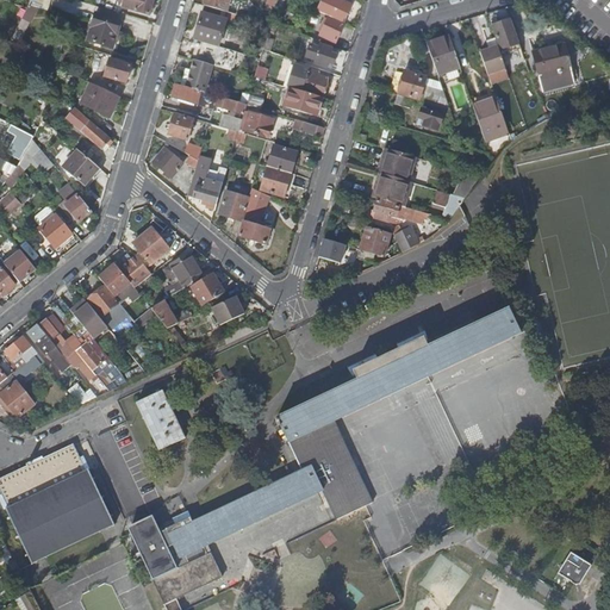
[(149,16),(153,0),(123,0),(120,7),(149,16)]
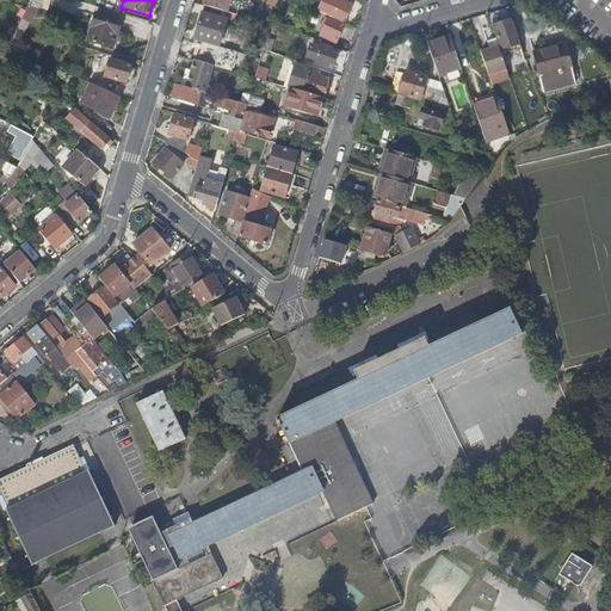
[(227,12),(229,0),(205,0),(204,6),(227,12)]
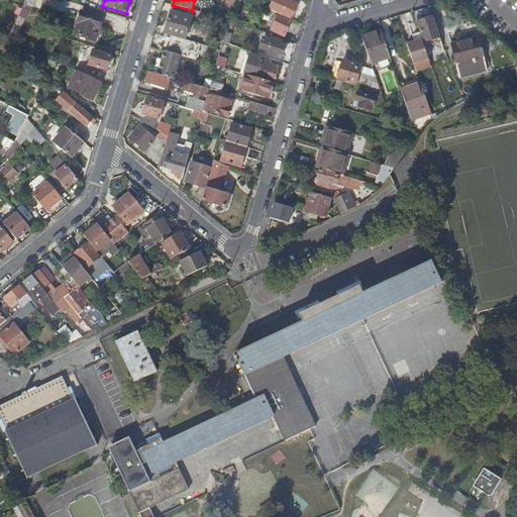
[(294,3),(294,0),(273,0),(270,9),(279,13),(291,19),(298,4),(294,3)]
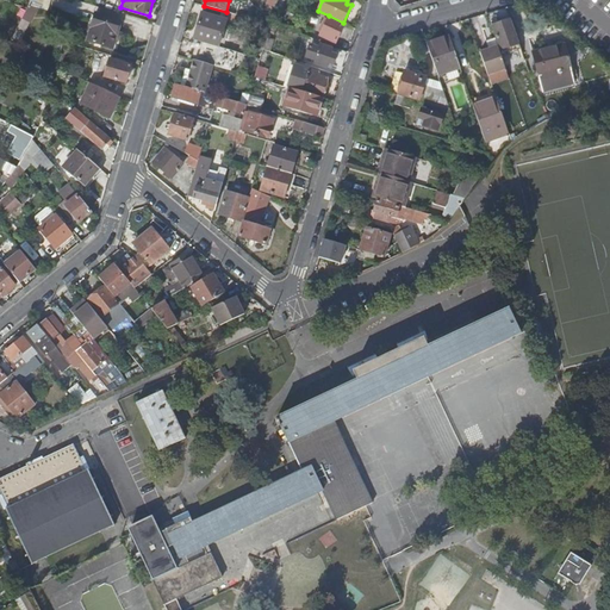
[(218,47),(229,13),(226,12),(204,6),(194,39),(218,47)]
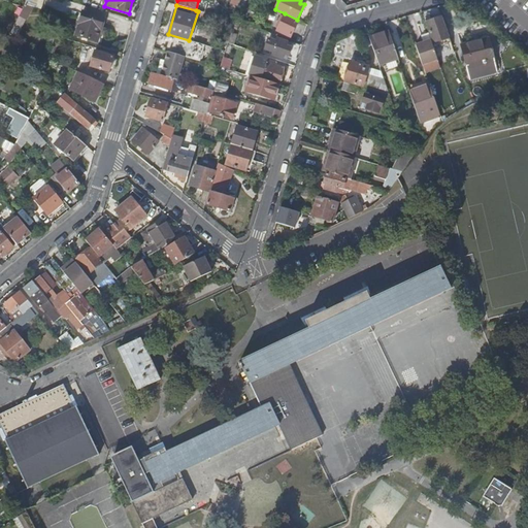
[(15,24),(23,27),(32,9),(25,6),(15,24)]
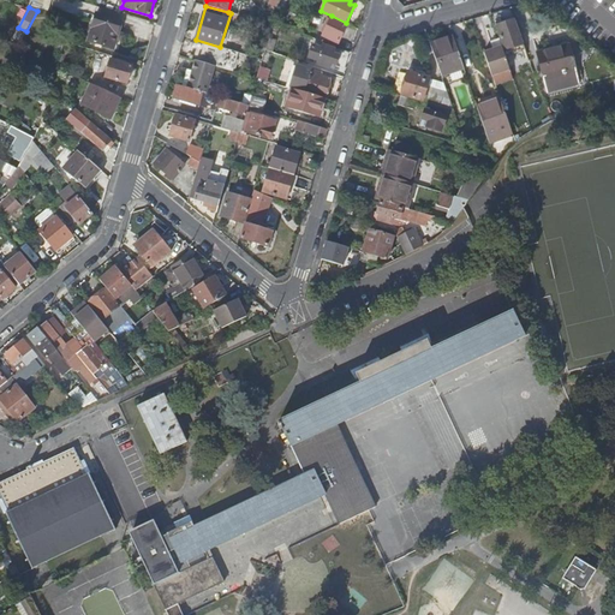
[(96,13),(88,42),(113,49),(121,21),(96,13)]
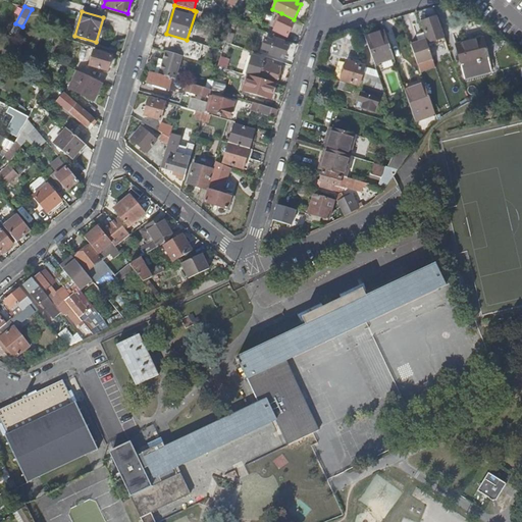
[(286,36),(295,19),(294,19),(281,13),(273,30),(286,36)]
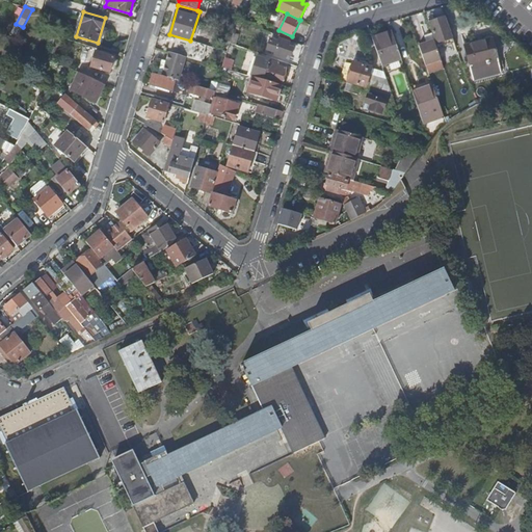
[(453,37),(446,17),(430,22),(437,43),(453,37)]
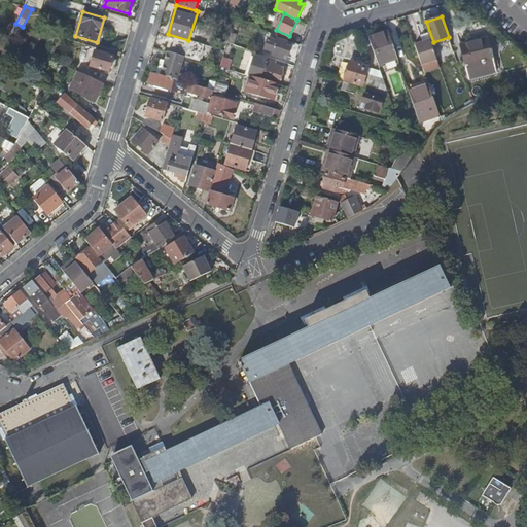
[(397,58),(388,31),(369,37),(378,65),(397,58)]
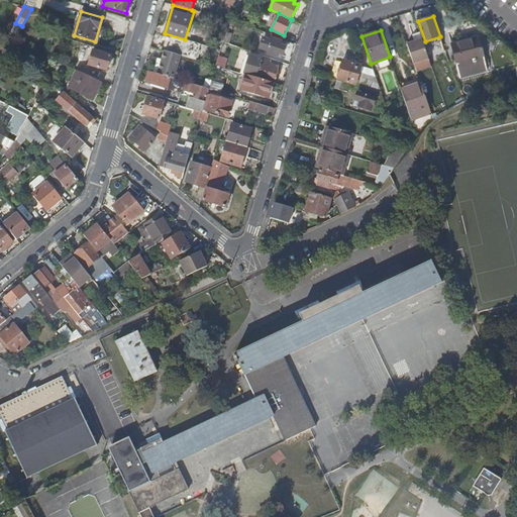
[(53,35),(47,56),(55,58),(61,37),(53,35)]
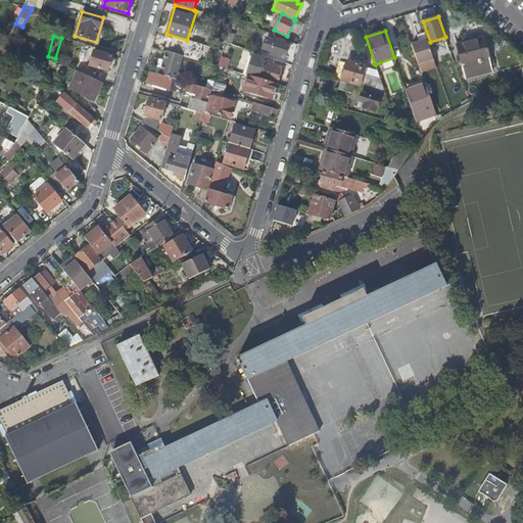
[(275,38),(274,40),(266,38),(263,48),(270,51),(269,54),(279,57),(280,53),(285,55),(288,47),(283,45),(284,41),(275,38)]
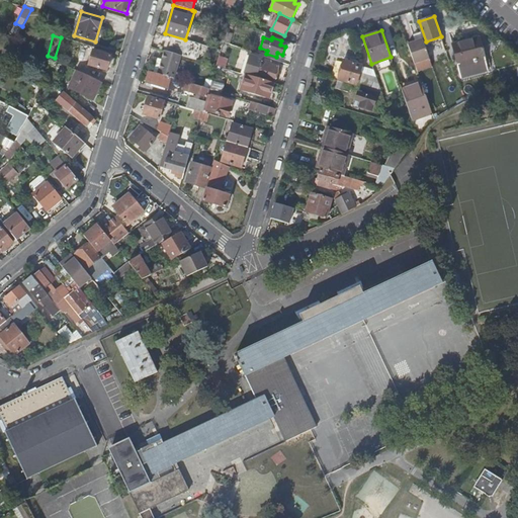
[(480,38),(452,46),(457,66),(485,59),(480,38)]
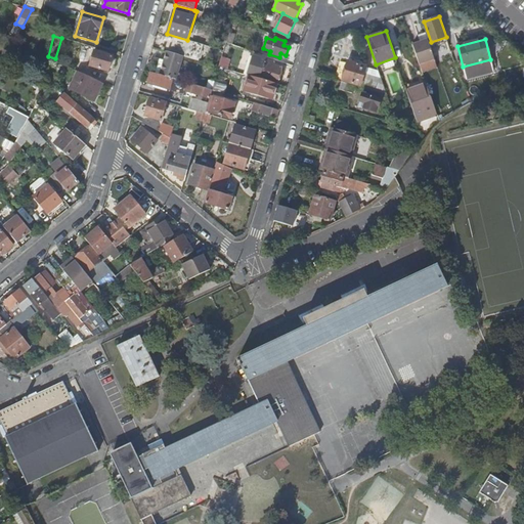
[(86,59),(90,46),(83,44),(79,57),(86,59)]
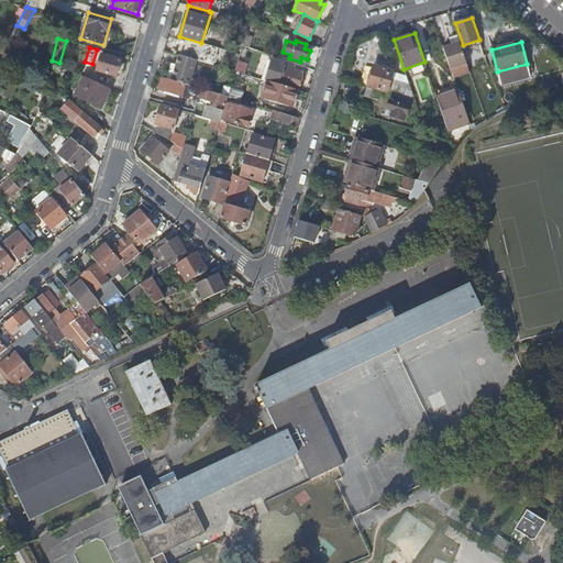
[(120,59),(100,54),(96,70),(116,77),(120,59)]
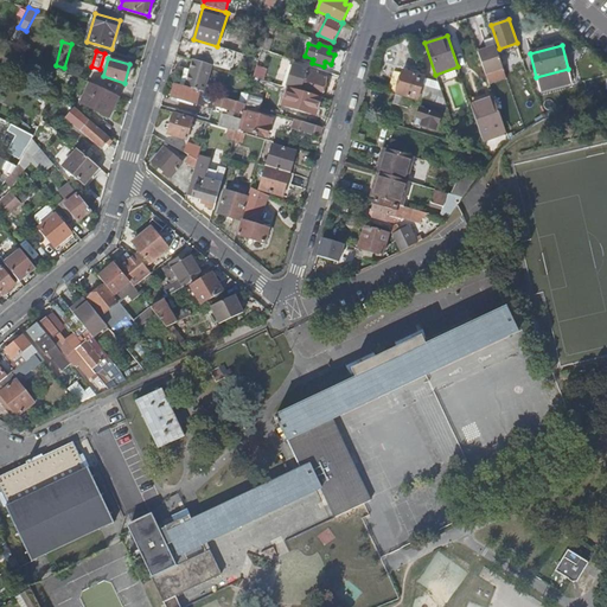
[(202,91),(210,65),(193,61),(185,87),(202,91)]
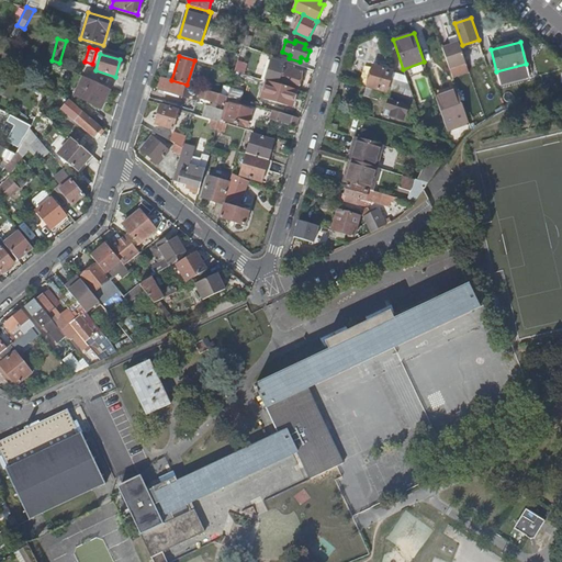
[(479,76),(490,72),(484,56),(473,59),(479,76)]
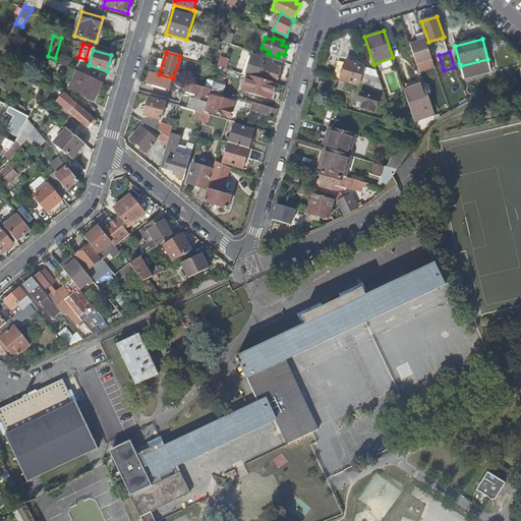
[(227,69),(230,59),(221,56),(218,66),(227,69)]
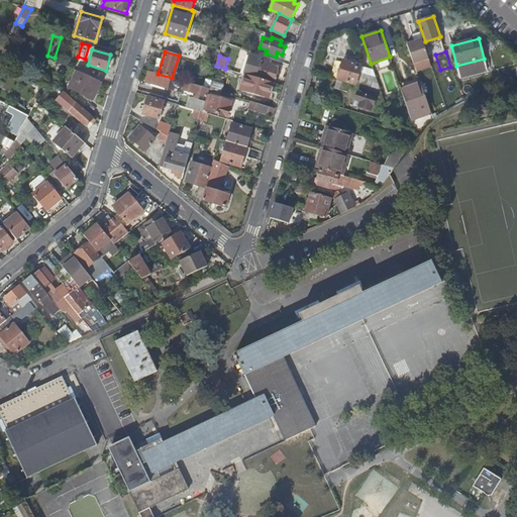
[(355,86),(382,94),(376,76),(359,72),(362,66),(343,60),(337,80),(355,85),(355,86)]
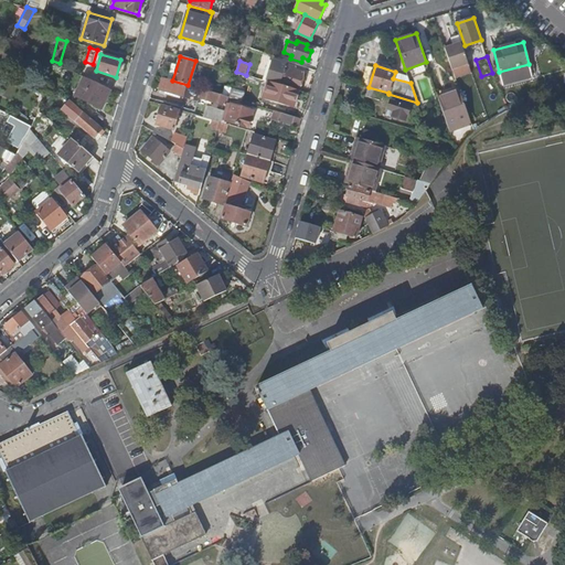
[(279,85),(298,91),(304,73),(285,67),(279,85)]
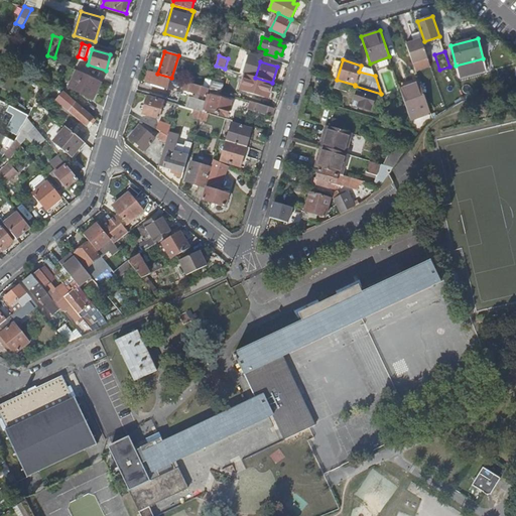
[(86,74),(98,78),(101,71),(89,67),(86,74)]
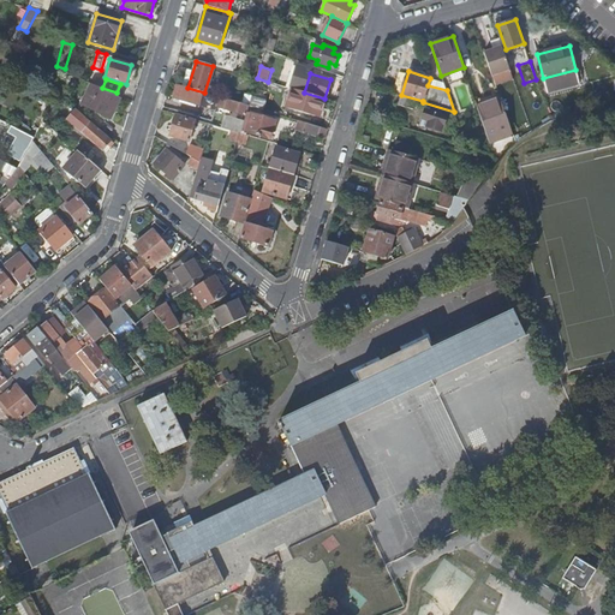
[(118,96),(91,83),(81,103),(109,118),(113,111),(111,109),(118,96)]
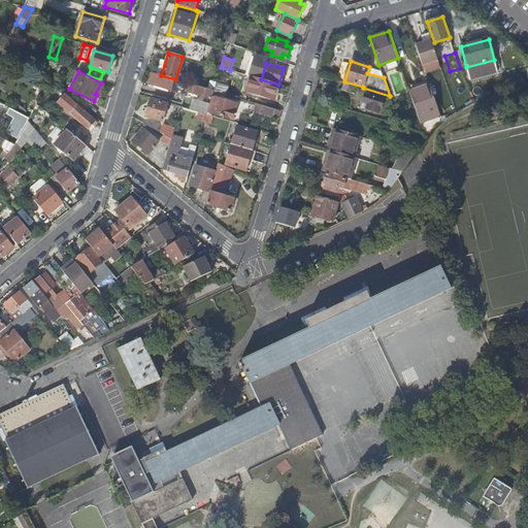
[(188,84),(175,79),(161,75),(153,73),(150,84),(185,94),(185,92),(188,84)]
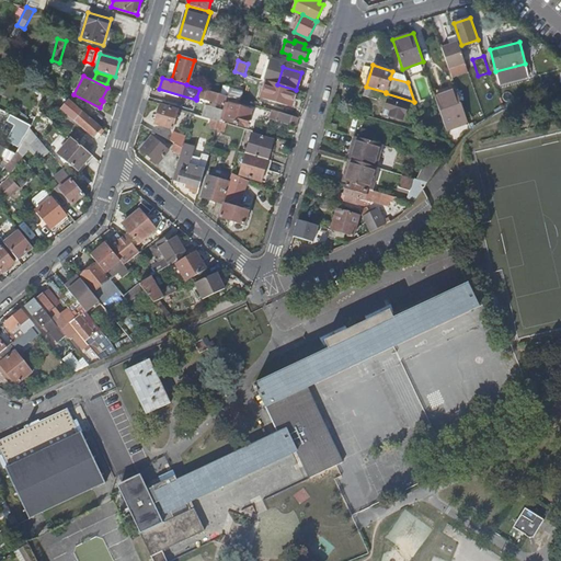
[(292,106),(296,90),(277,84),(274,94),(277,95),(275,102),(292,106)]
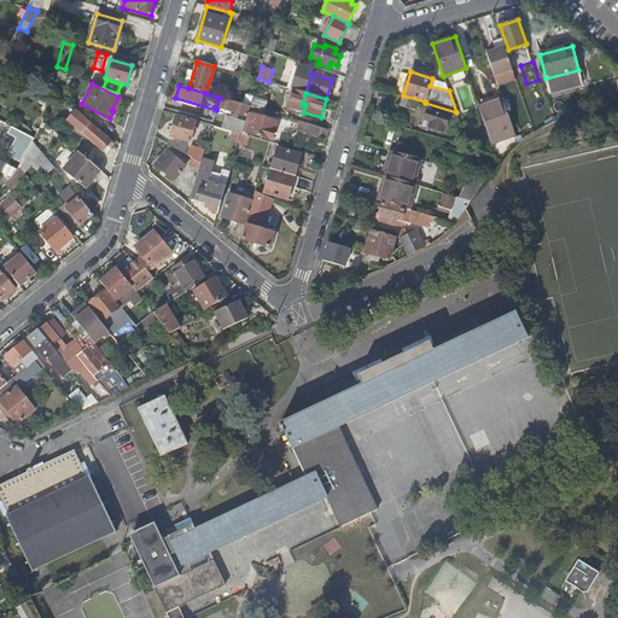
[(415,110),(418,100),(402,97),(400,105),(415,110)]
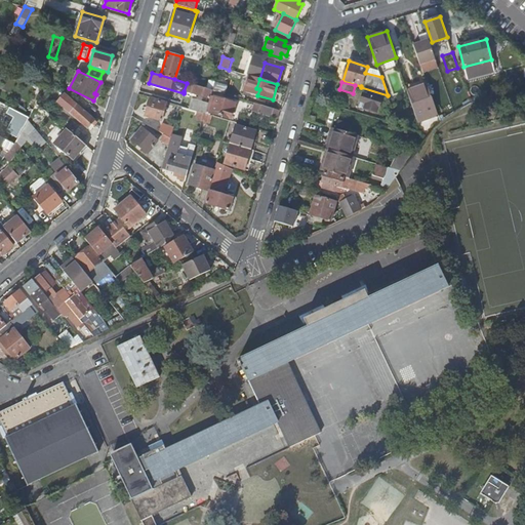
[(210,98),(212,90),(187,83),(184,91),(210,98)]
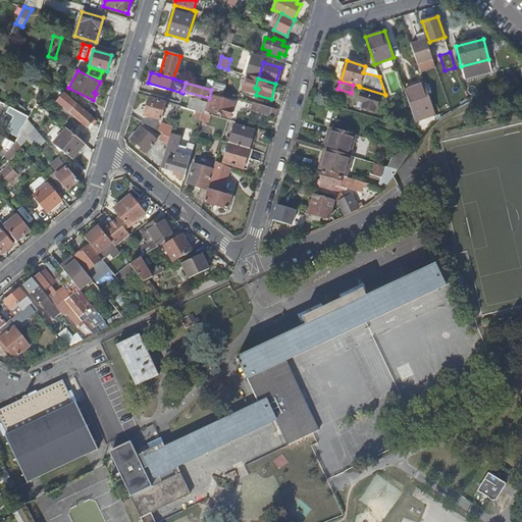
[(226,86),(214,83),(211,90),(223,94),(226,86)]
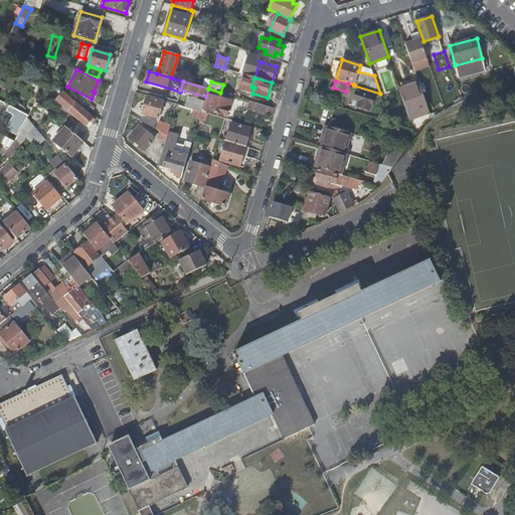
[(374,97),(356,92),(352,105),(370,111),(374,97)]
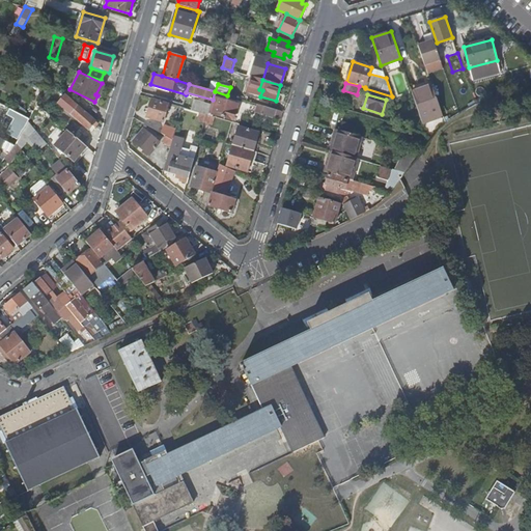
[(77,105),(78,105),(70,98),(63,106),(71,112),(77,105)]
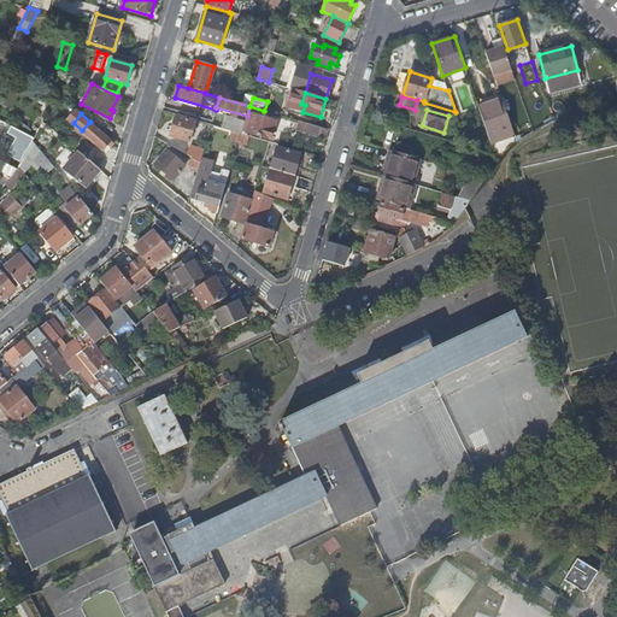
[(276,122),(252,115),(248,125),(246,124),(245,129),(247,129),(247,133),(270,140),(276,122)]
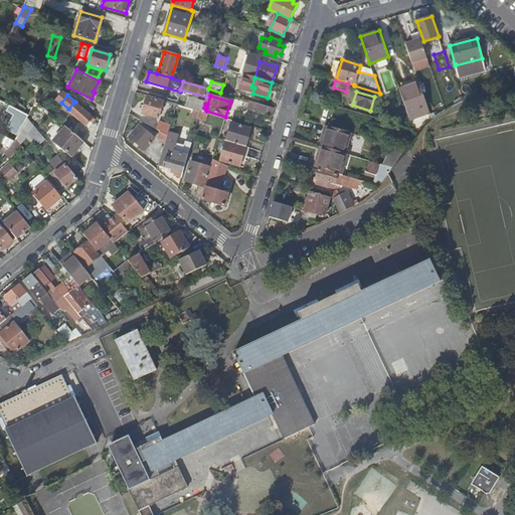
[(425,115),(430,113),(423,96),(419,98),(425,115)]
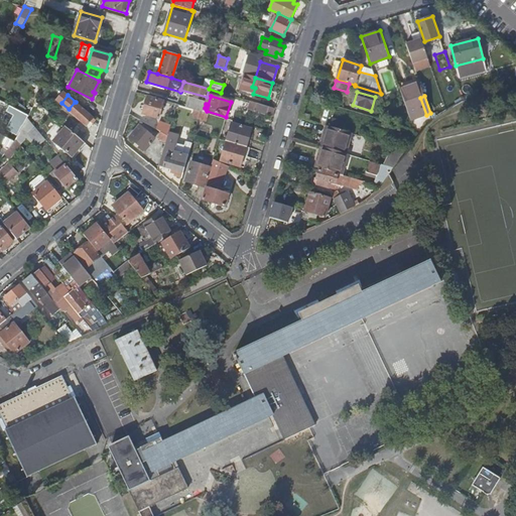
[(175,109),(176,105),(163,101),(163,102),(147,97),(142,114),(158,119),(162,105),(175,109)]
